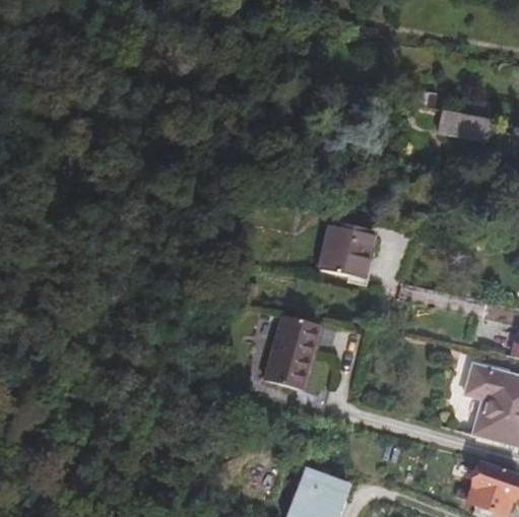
[(414,100),(437,104),(439,92),(417,88),(414,100)]
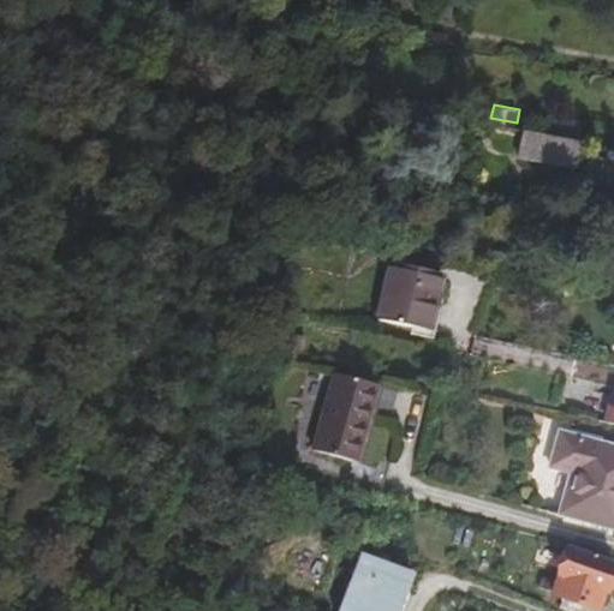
[(547,113),(546,129),(582,133),(584,117),(547,113)]
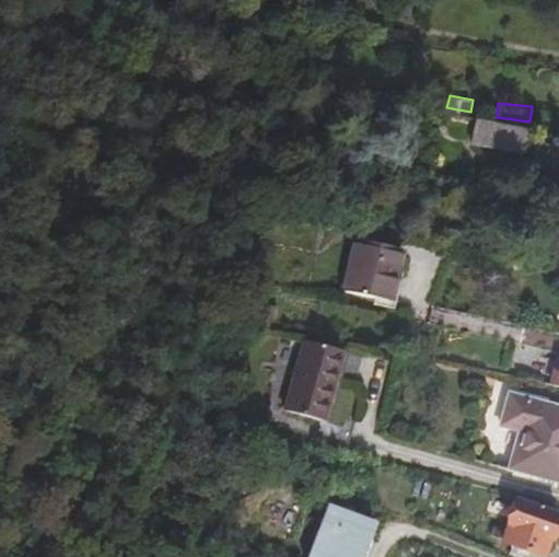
[(476,117),(470,143),(525,155),(528,128),(476,117)]
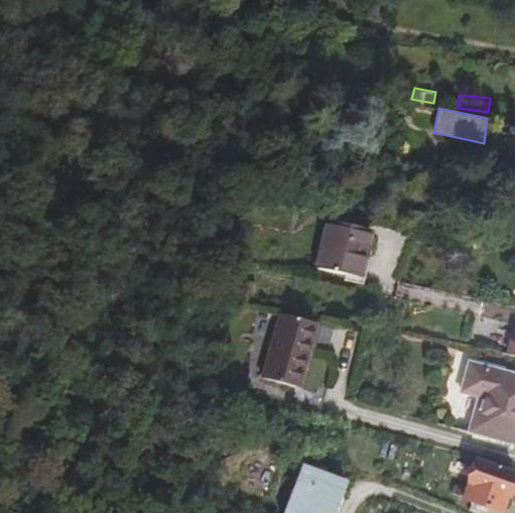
[(367,222),(324,213),(312,259),(356,269),(367,222)]
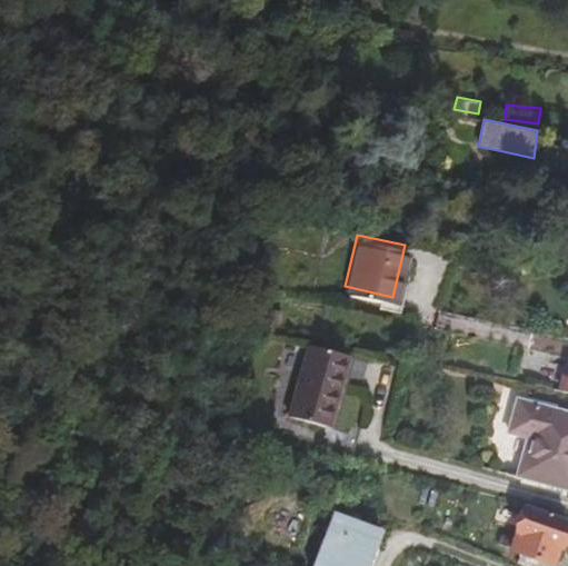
[(328,426),(347,357),(310,347),(290,415),(328,426)]
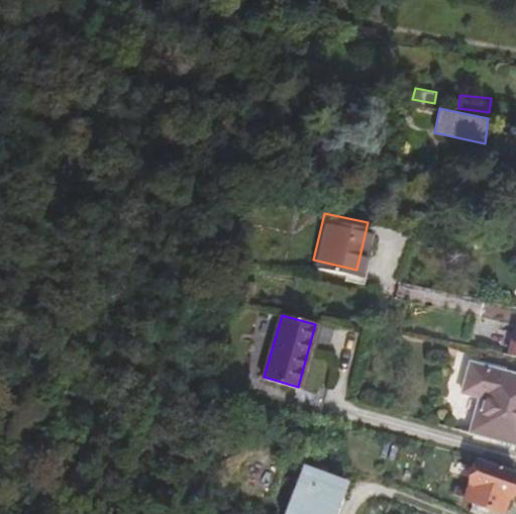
[(321,325),(315,324),(298,387),(304,389),(321,325)]
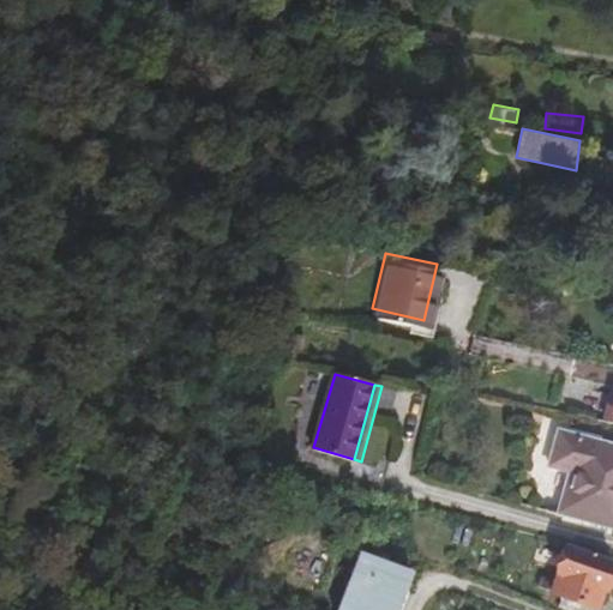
[(612,439),(564,424),(553,459),(574,466),(562,505),(612,520),(612,439)]
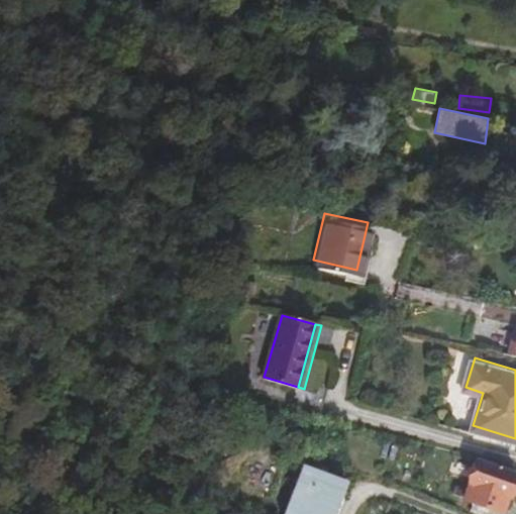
[(515,475),(484,461),(469,498),(505,513),(515,485),(515,475)]
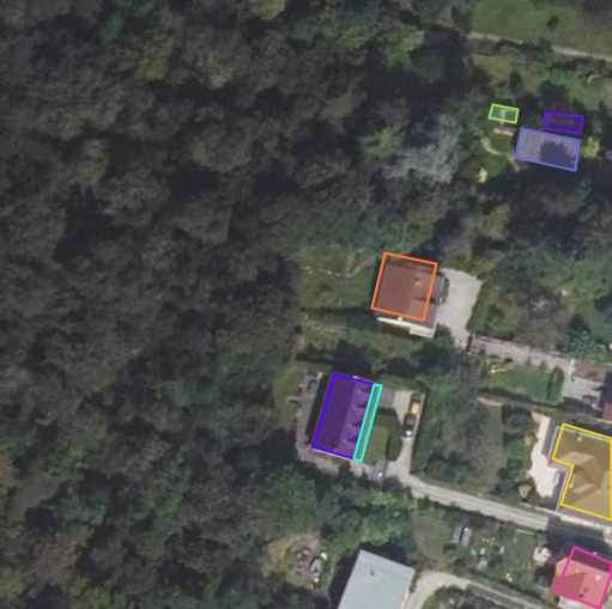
[(393,608),(411,568),(362,548),(337,608),(338,608),(393,608)]
